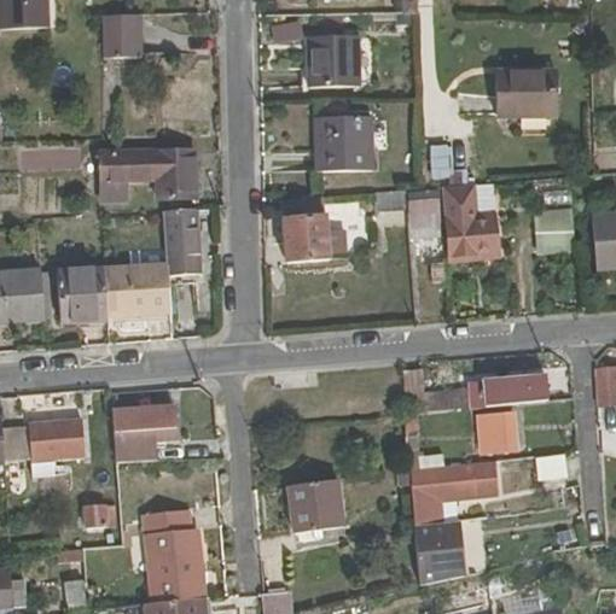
[(0,0),(0,1),(1,28),(48,25),(47,0),(0,0)]
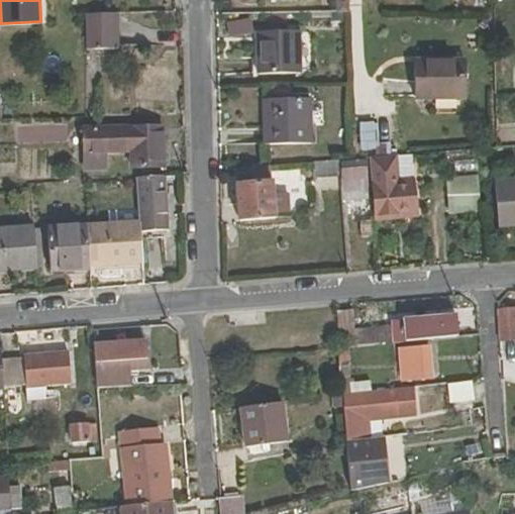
[(119,45),(119,12),(84,13),(84,47),(119,45)]
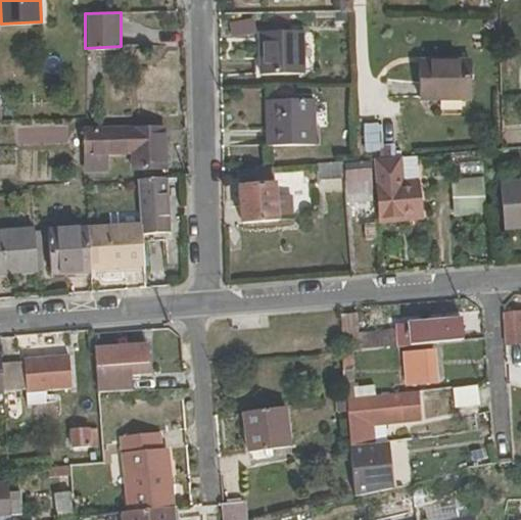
[(304,71),(302,30),(262,31),(263,73),(304,71)]
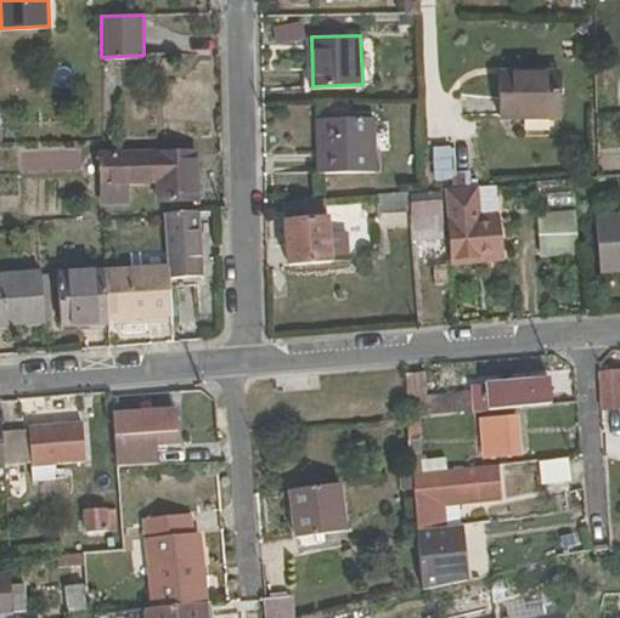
[(501,115),(559,117),(558,69),(501,68),(501,115)]
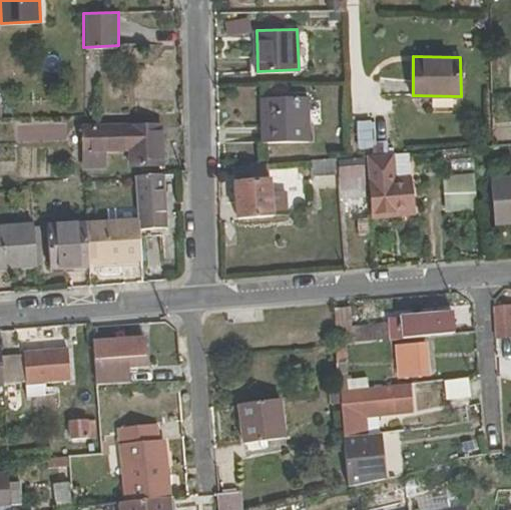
[(262,139),(311,138),(309,97),(260,99),(262,139)]
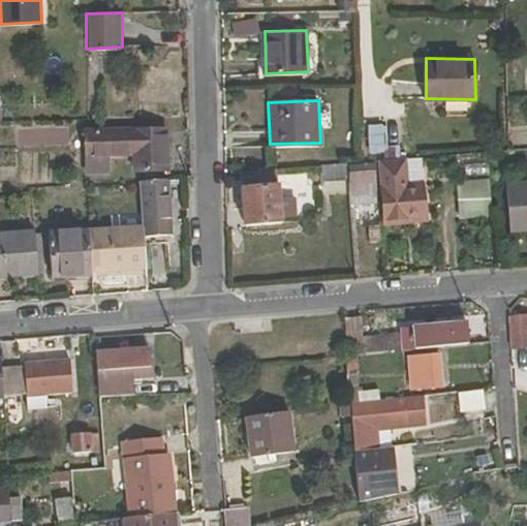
[(43,119),(23,119),(24,132),(44,131),(43,119)]
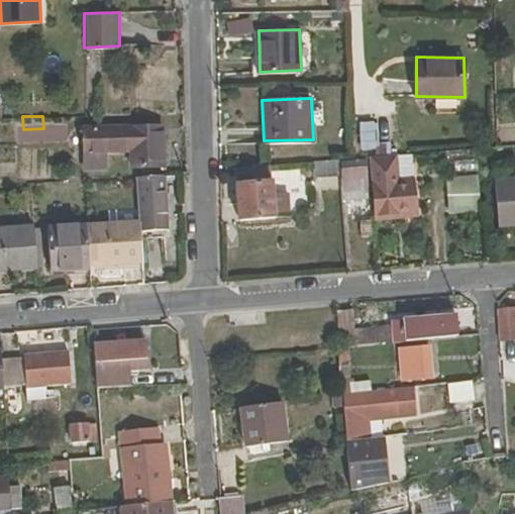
[(377,152),(391,152),(392,142),(400,142),(400,121),(359,122),(361,145),(375,145),(377,152)]
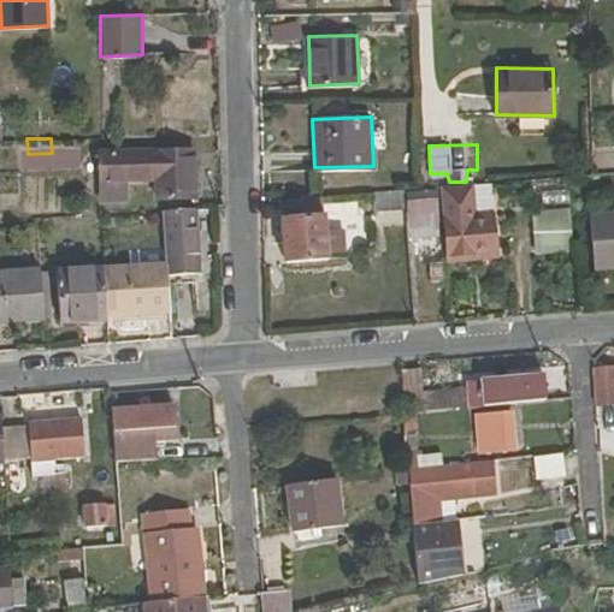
[(157,179),(158,200),(199,197),(196,147),(99,150),(100,182),(157,179)]
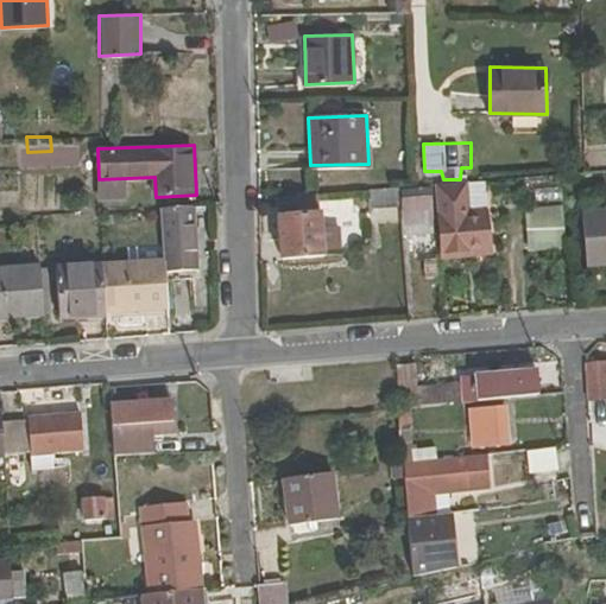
[(370,205),(402,205),(402,197),(401,186),(368,189),(370,205)]
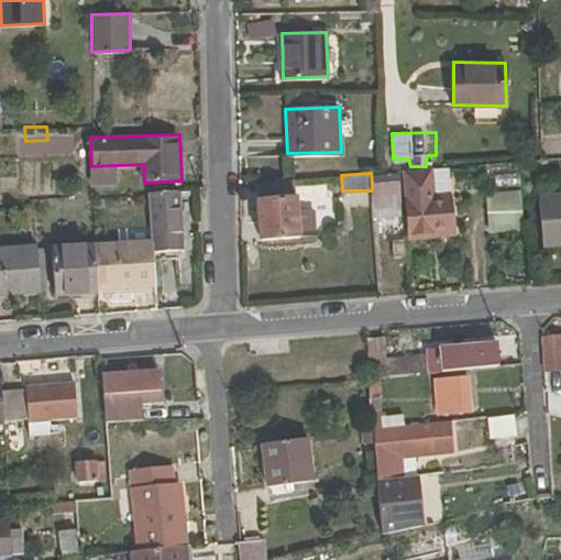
[(409,237),(453,233),(451,193),(425,193),(424,177),(405,177),(409,237)]
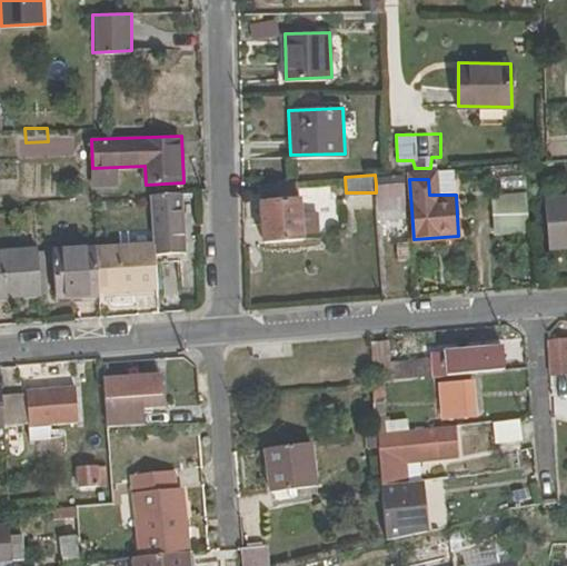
[(269,201),(260,202),(262,238),(304,235),(301,200),(300,181),(267,185),(269,201)]
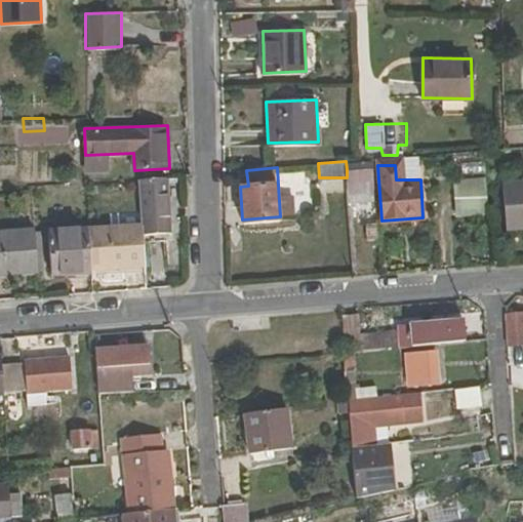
[(347,177),(349,197),(374,196),(372,169),(347,170),(347,177)]
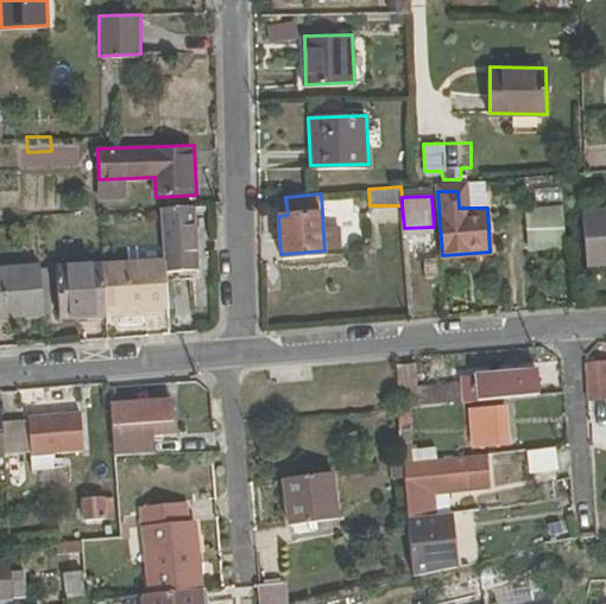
[(560,196),(532,197),(535,228),(547,227),(547,239),(562,237),(560,196)]
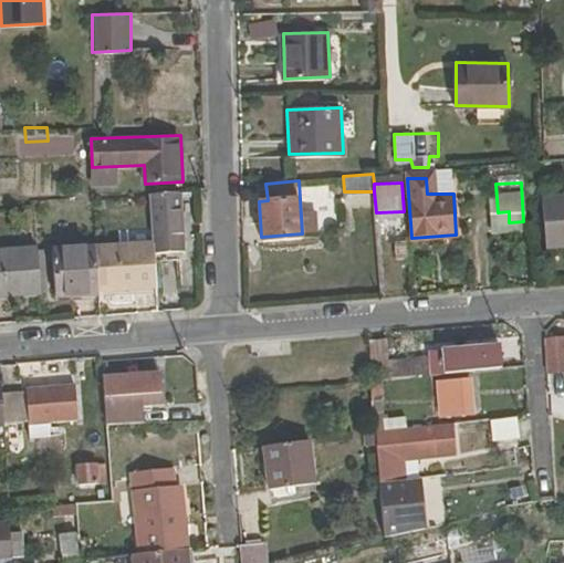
[(265,184),(258,184),(259,201),(268,200),(265,184)]
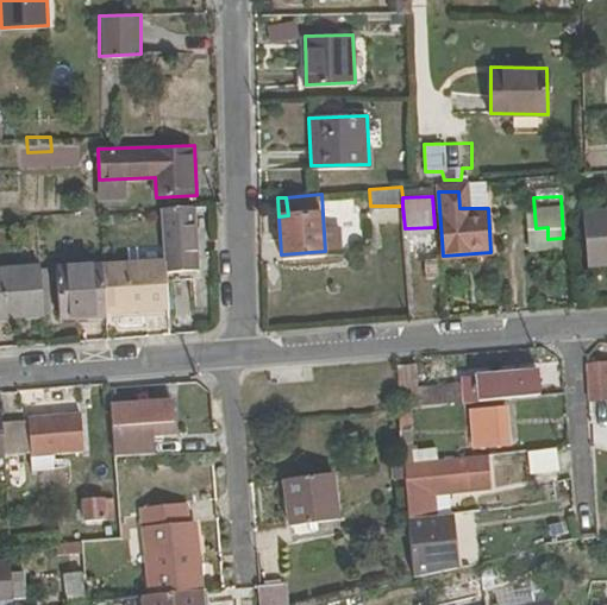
[(199,266),(195,206),(163,208),(167,257),(167,269),(199,266)]
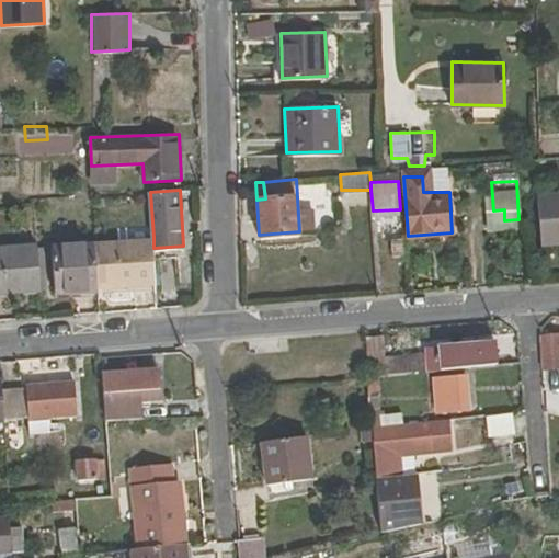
[(558,192),(540,194),(545,243),(558,242),(558,192)]
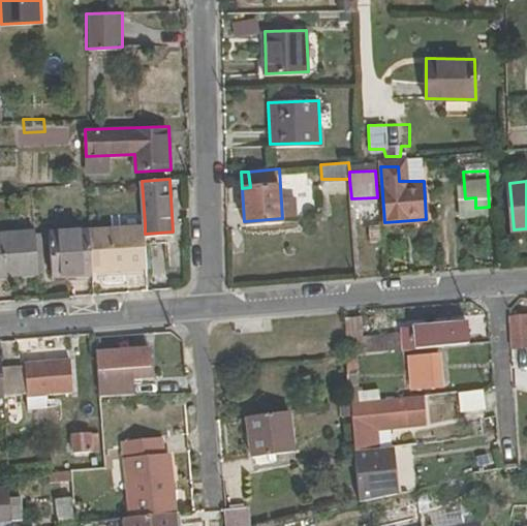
[(280,186),(282,218),(297,218),(295,185),(280,186)]
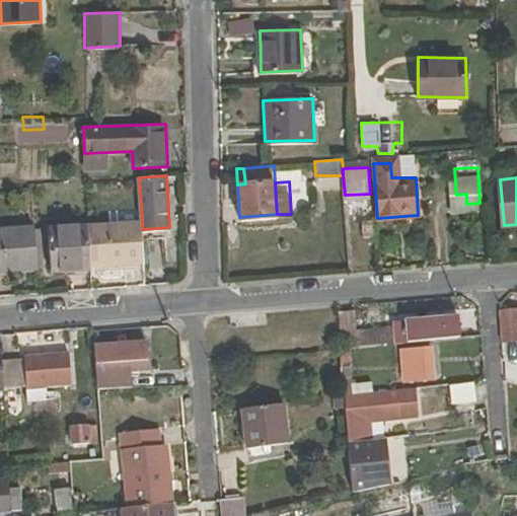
[(144,262),(142,229),(142,219),(87,224),(91,266),(144,262)]
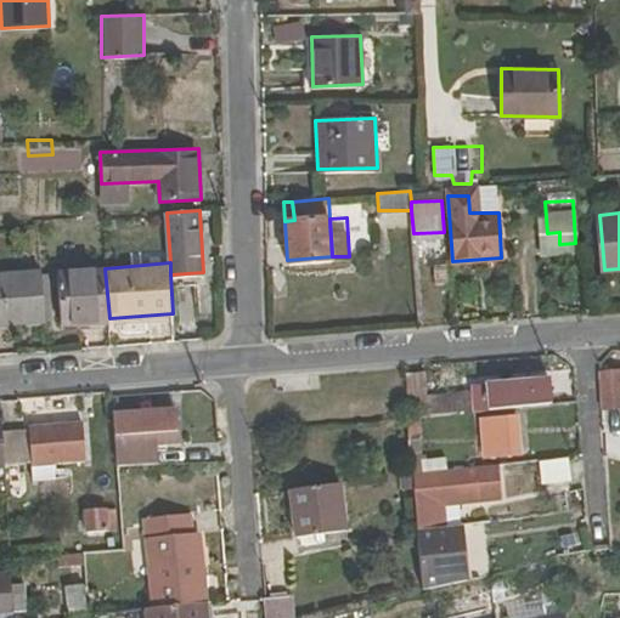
[(65,324),(110,321),(110,318),(105,268),(60,272),(65,324)]
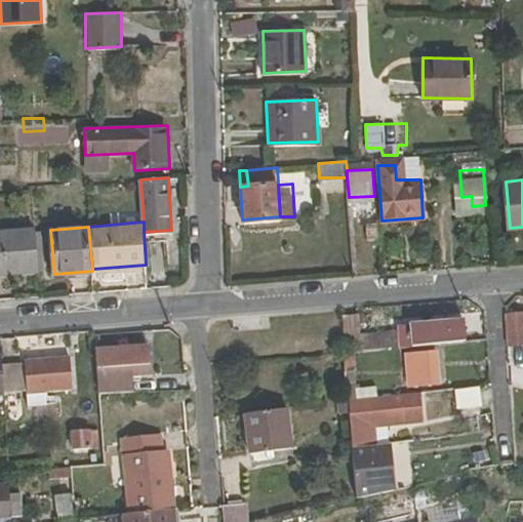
[(35,229),(0,232),(0,273),(38,271),(35,229)]
